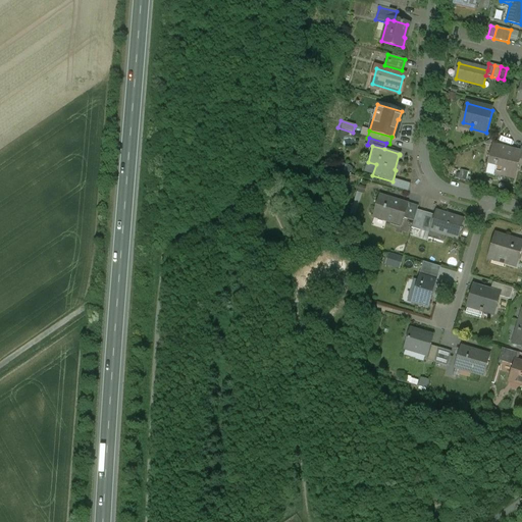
[(520,153),(493,146),(488,165),(501,168),(500,174),(514,178),(520,153)]
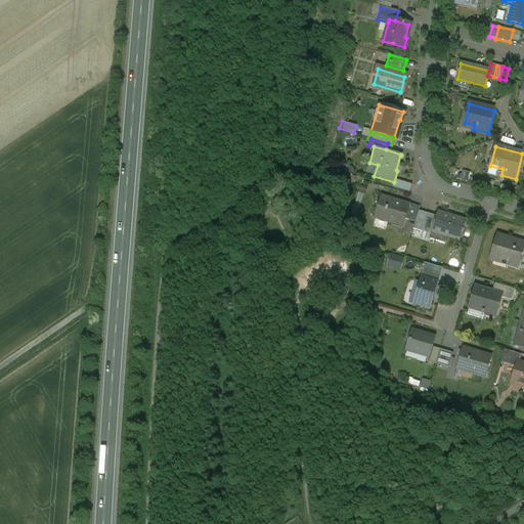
[(408,205),(382,198),(376,218),(402,225),(404,219),(408,205)]
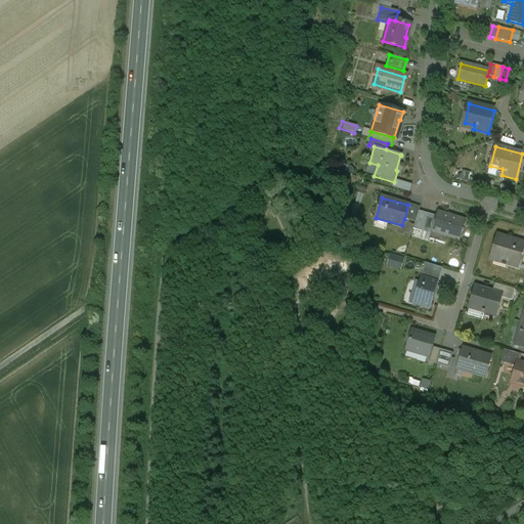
[(408,205),(404,219),(416,222),(419,211),(420,207),(408,204),(408,205)]
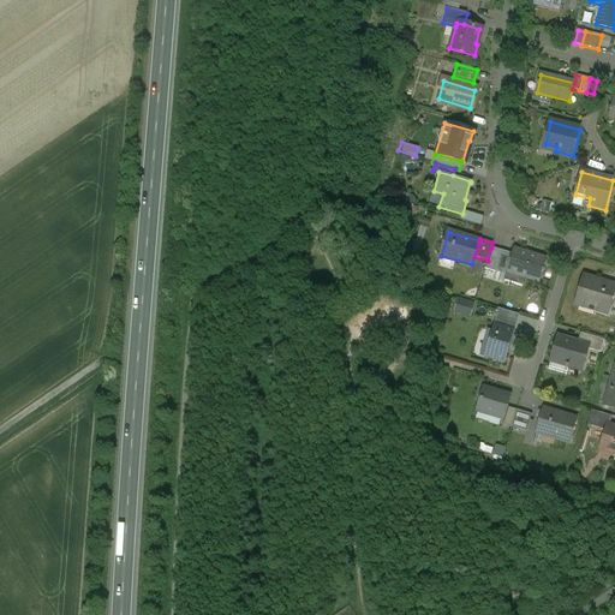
[(502,251),(491,248),(488,261),(485,269),(495,272),(502,251)]
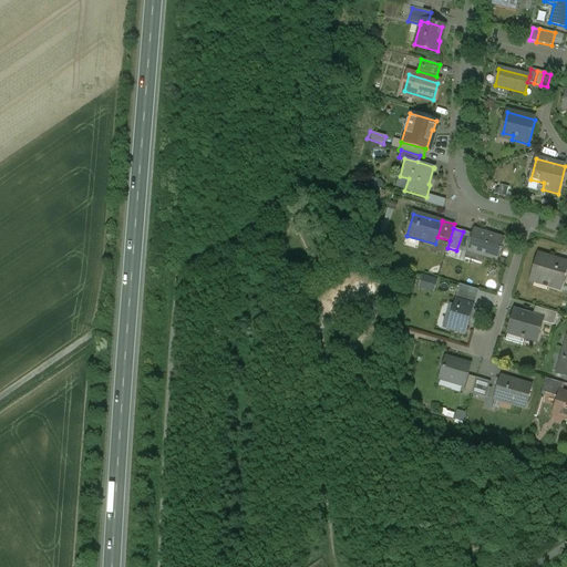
[(493,236),(474,230),(468,249),(487,255),(486,257),(496,260),(503,238),(493,236)]
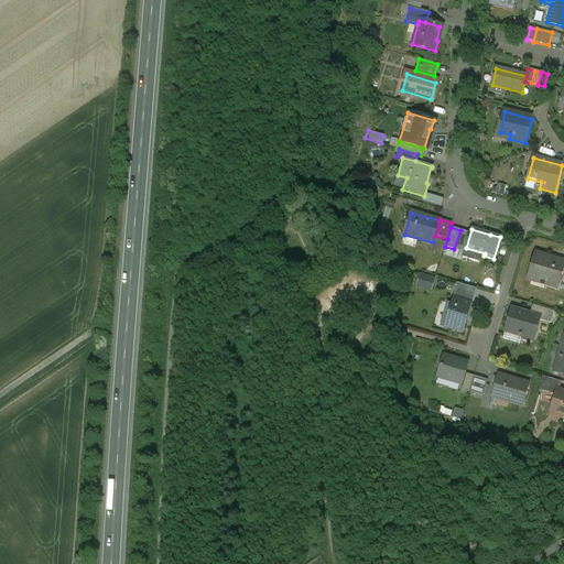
[(563,263),(563,261),(538,253),(531,279),(557,286),(562,272),(563,263)]
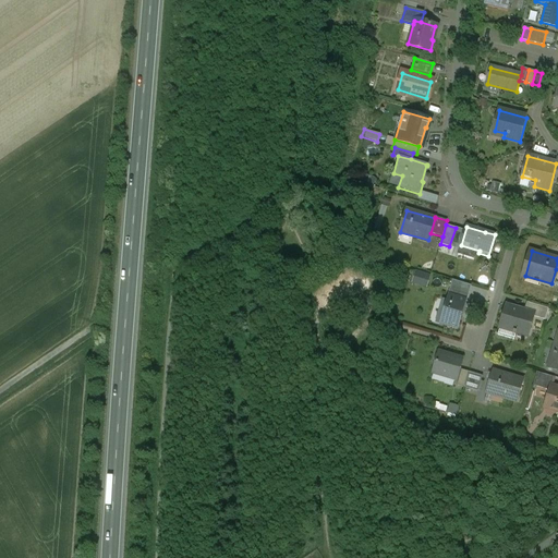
[(410,283),(425,289),(431,275),(415,269),(410,283)]
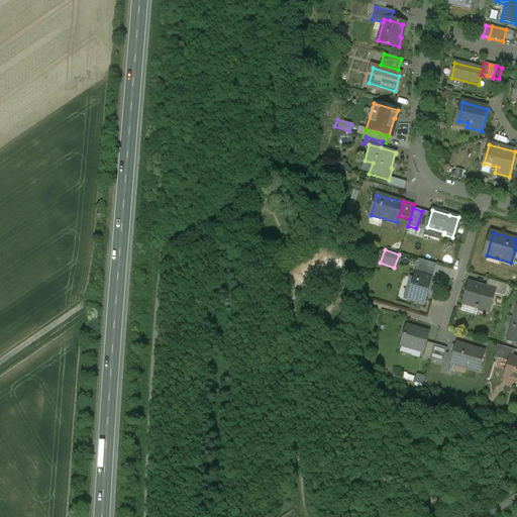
[(454,273),(421,262),(417,274),(448,284),(450,278),(452,279),(454,273)]
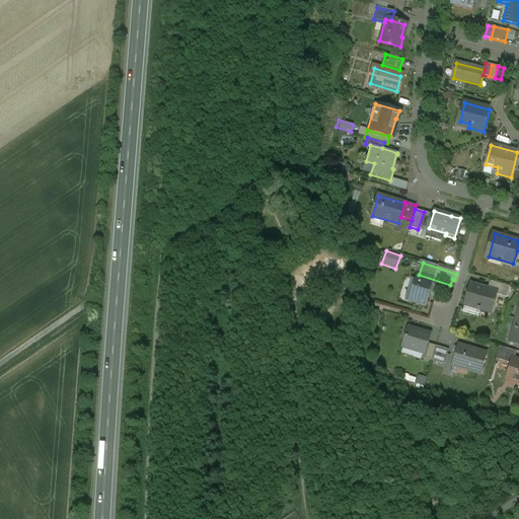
[(439,282),(419,275),(410,304),(430,310),(439,282)]
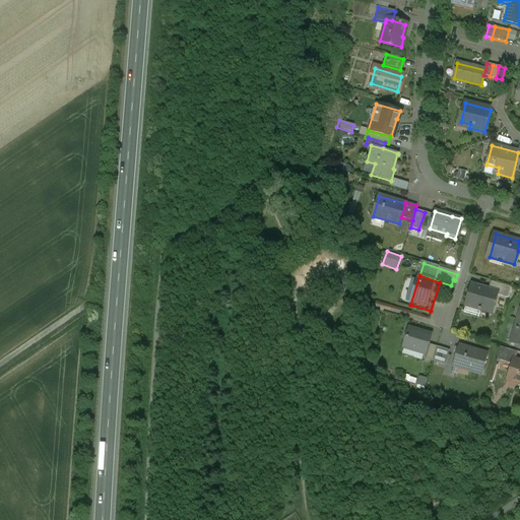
[(511,287),(491,281),(489,288),(497,291),(497,295),(508,298),(511,287)]
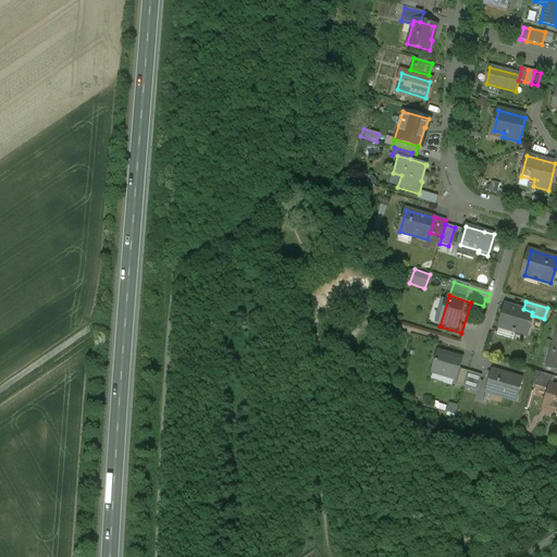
[(523,309),(505,304),(498,326),(525,334),(532,316),(532,312),(523,309)]
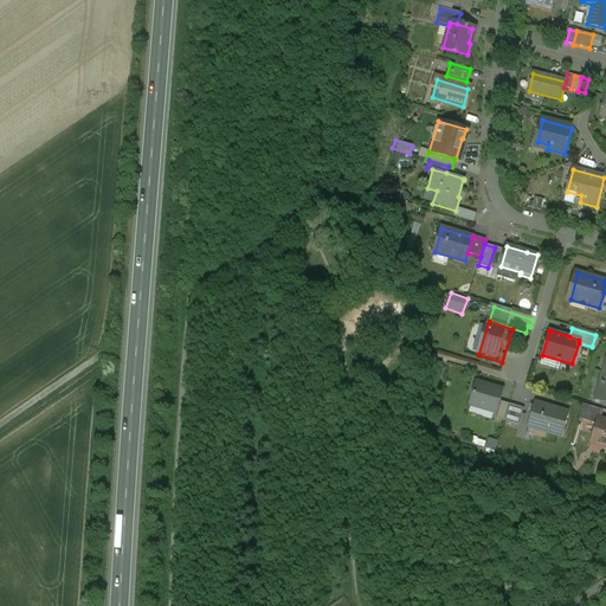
[(501,389),(477,382),(470,404),(484,408),(494,412),(501,389)]
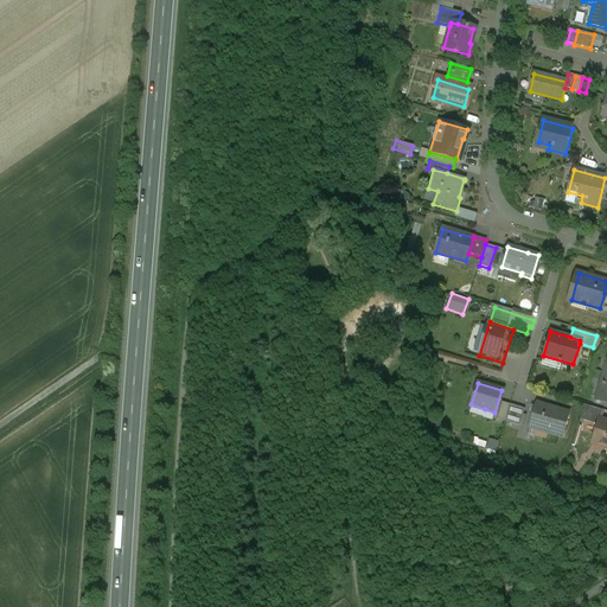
[(510,404),(500,402),(496,420),(505,422),(510,404)]
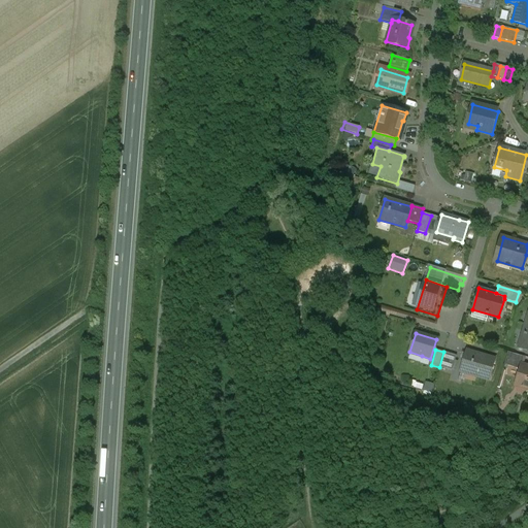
[(456,356),(443,352),(439,367),(452,371),(456,356)]
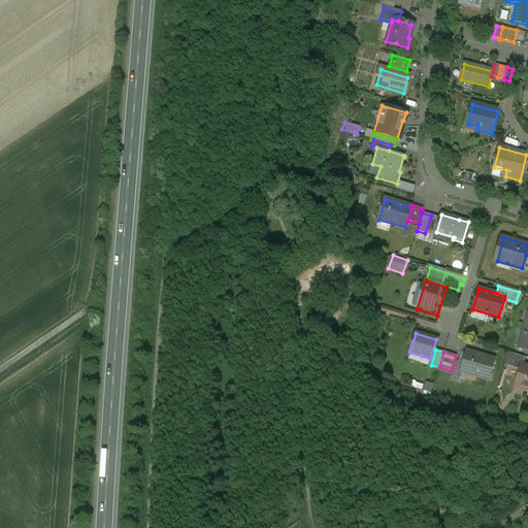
[(494,359),(466,352),(461,369),(467,371),(466,373),(488,380),(494,359)]
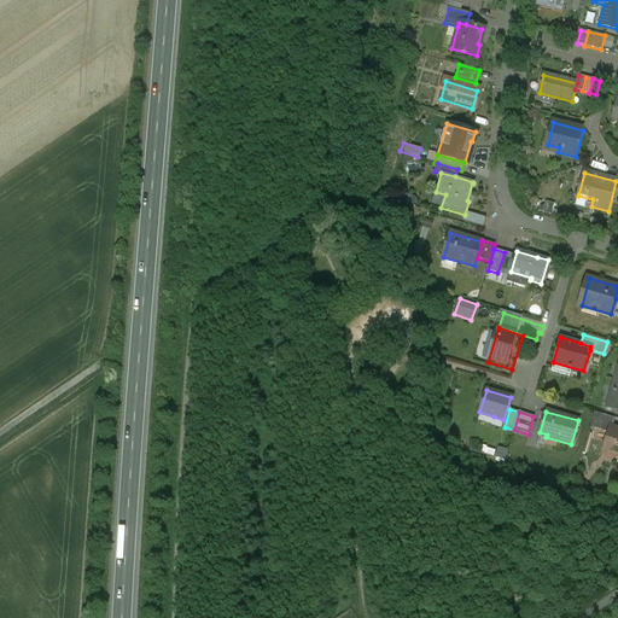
[(613,418),(594,413),(590,427),(608,432),(610,426),(611,427),(613,418)]
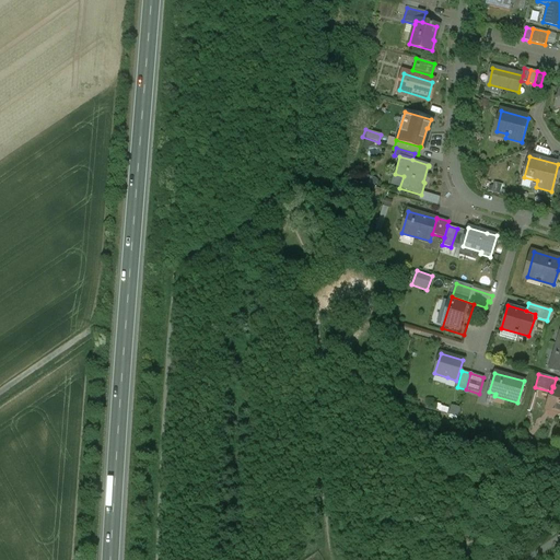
[(559,388),(553,387),(552,386),(551,392),(546,409),(559,412),(559,388)]
